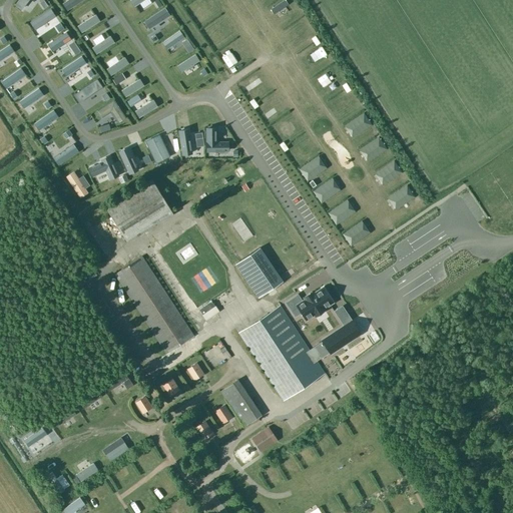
[(15,0),(13,3),(22,9),(28,0),(15,0)]
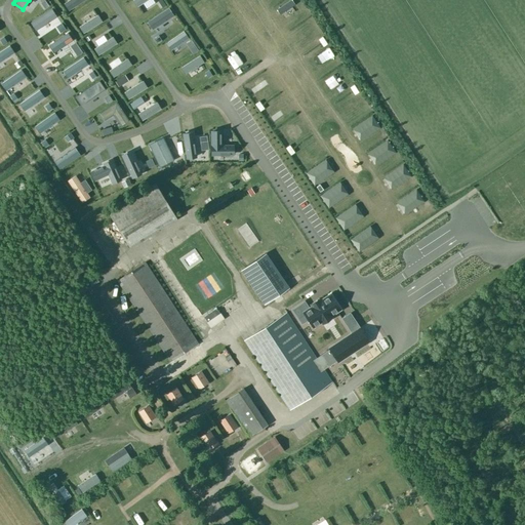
[(65,0),(64,1),(69,9),(83,0),(65,0)]
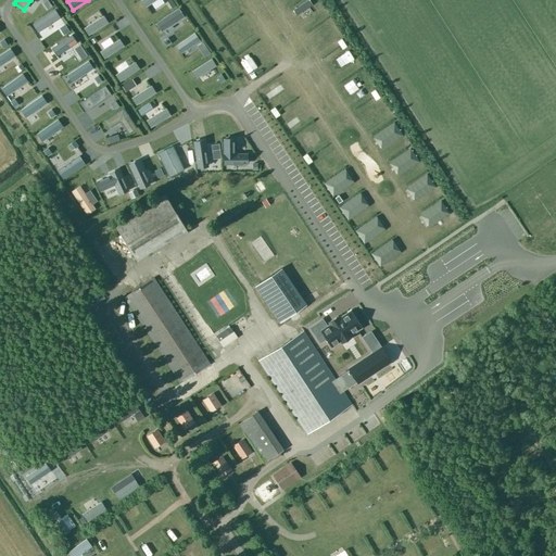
[(33,21),(38,29),(60,15),(54,7),(33,21)]
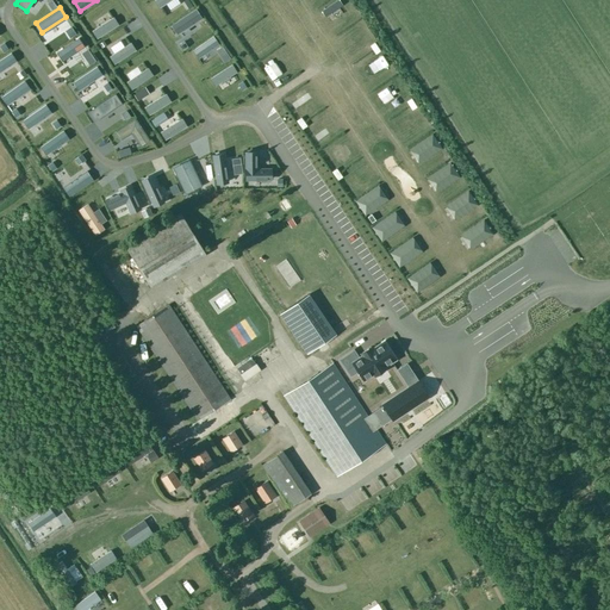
[(170,23),(176,31),(200,16),(195,7),(170,23)]
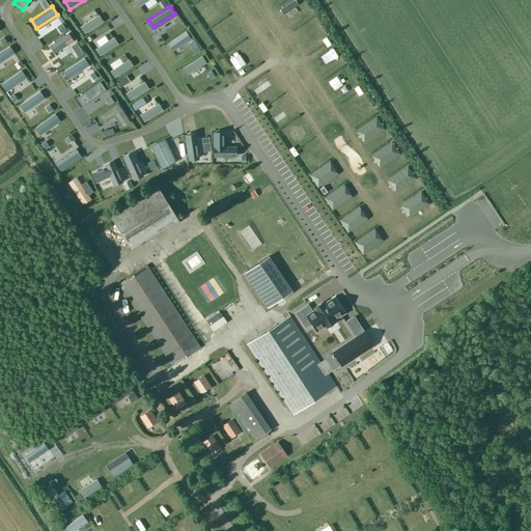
[(99,14),(80,25),(85,32),(103,20),(99,14)]
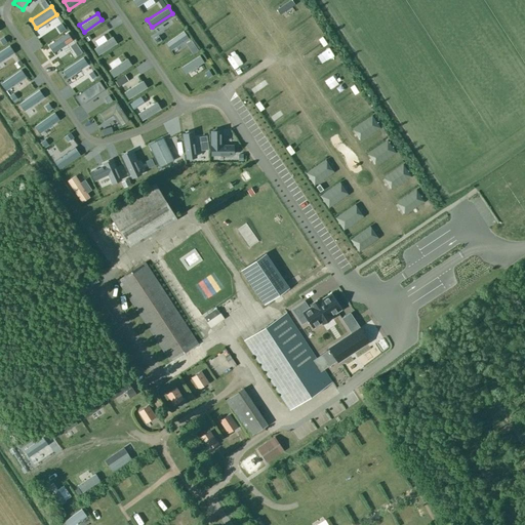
[(163,40),(170,49),(189,37),(183,28),(163,40)]
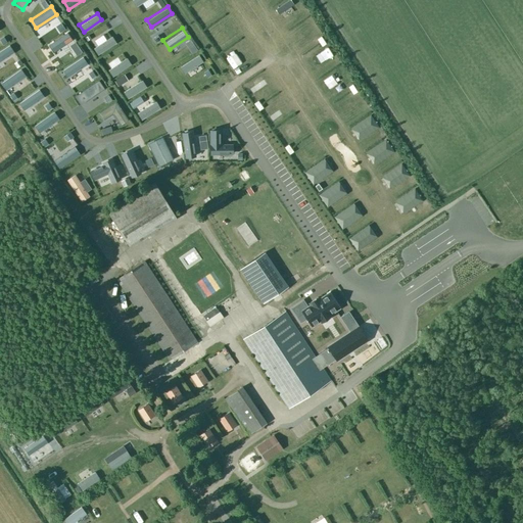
[(50,44),(54,51),(73,39),(68,32),(50,44)]
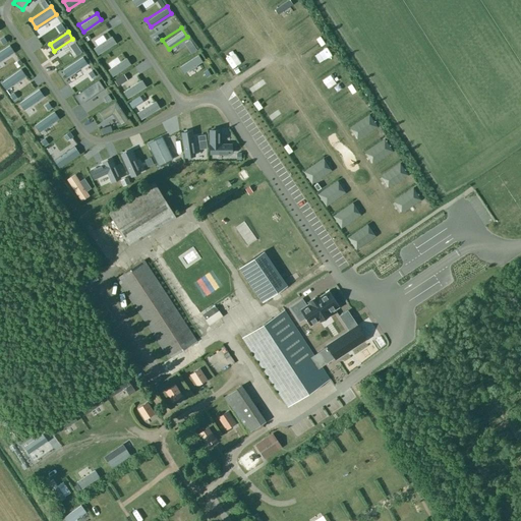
[(113,34),(95,46),(99,53),(117,41),(113,34)]
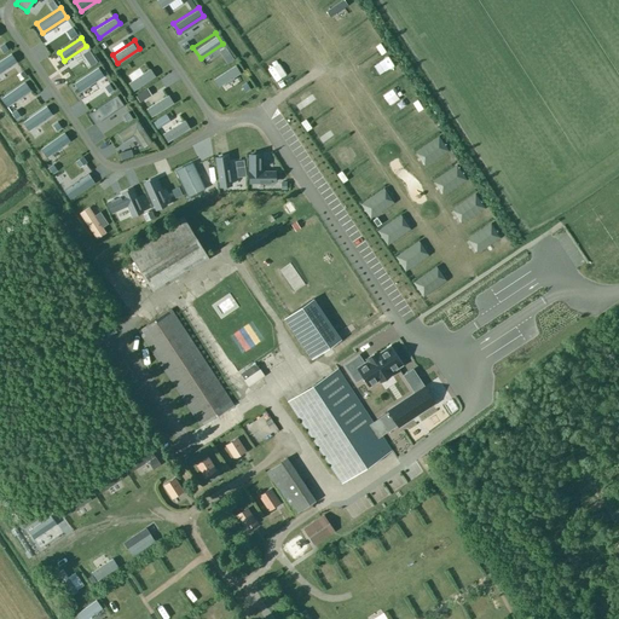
[(0,59),(0,70),(17,61),(11,52),(0,59)]
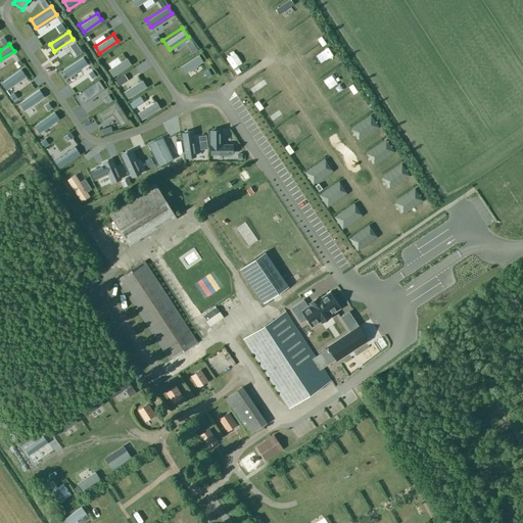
[(181,65),(185,72),(202,60),(198,54),(181,65)]
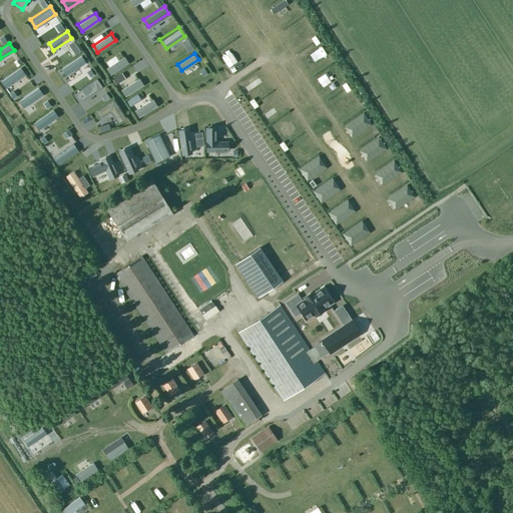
[(62,67),(67,74),(86,62),(82,55),(62,67)]
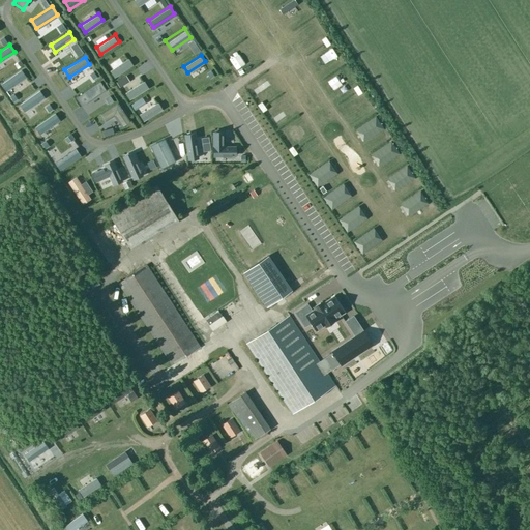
[(111,69),(115,76),(133,64),(128,58),(111,69)]
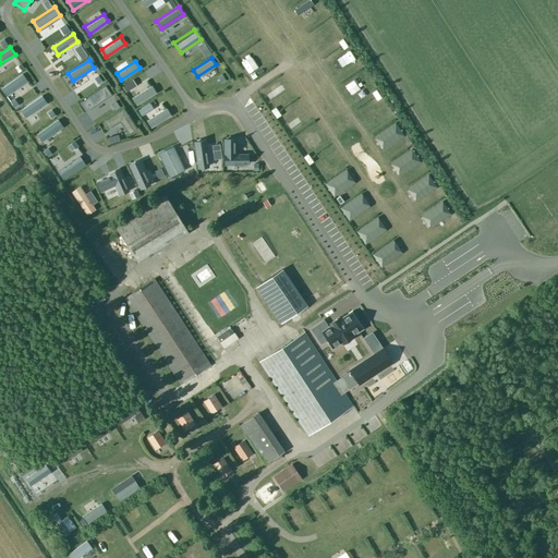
[(0,85),(5,94),(27,80),(22,71),(0,85)]
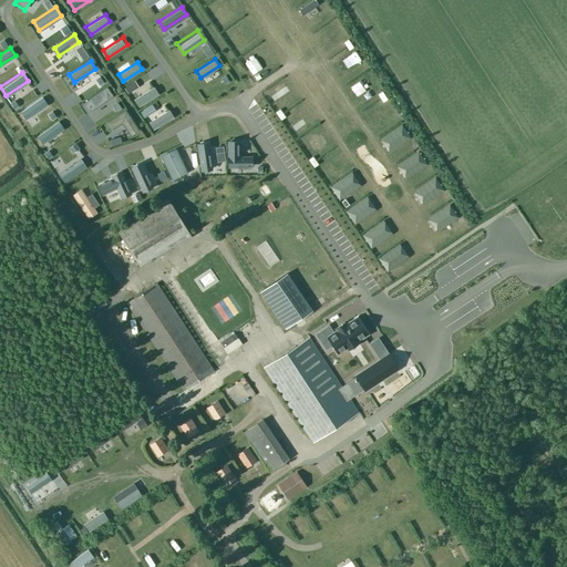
[(134,99),(138,105),(158,93),(153,85),(134,99)]
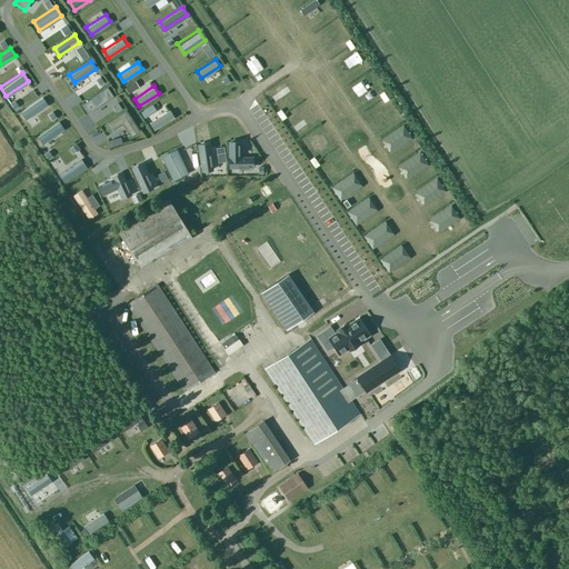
[(82,105),(89,115),(115,98),(108,88),(82,105)]
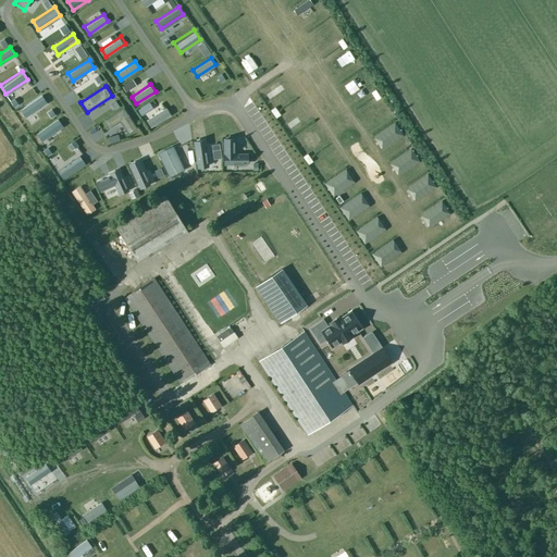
[(20,108),(25,115),(47,101),(42,94),(20,108)]
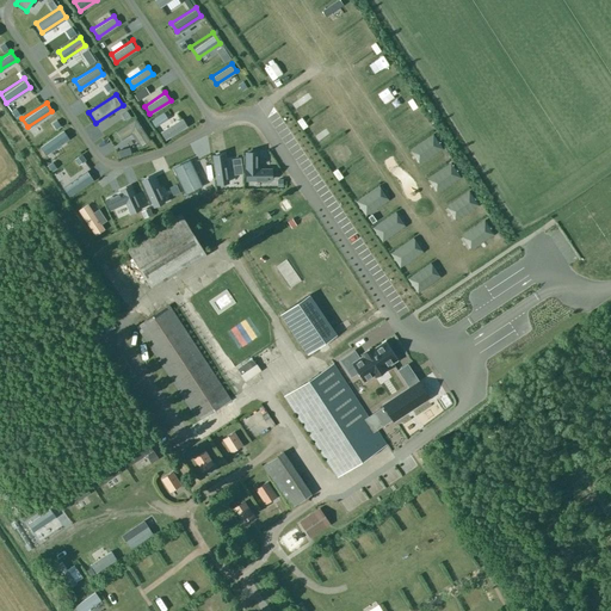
[(161,129),(166,137),(187,124),(181,116),(161,129)]
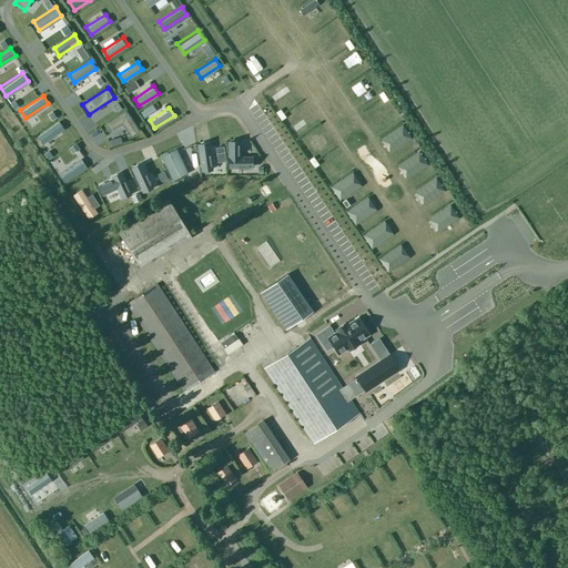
[(130,135),(140,130),(127,110),(118,115),(130,135)]
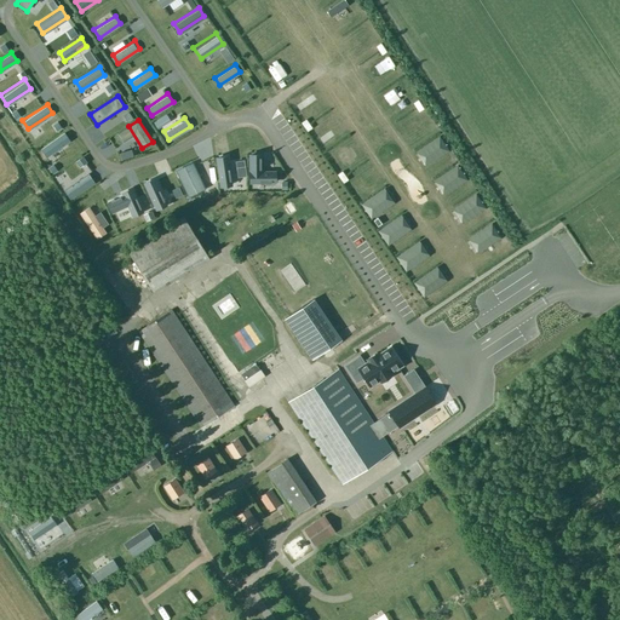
[(40,145),(47,156),(70,141),(63,131),(40,145)]
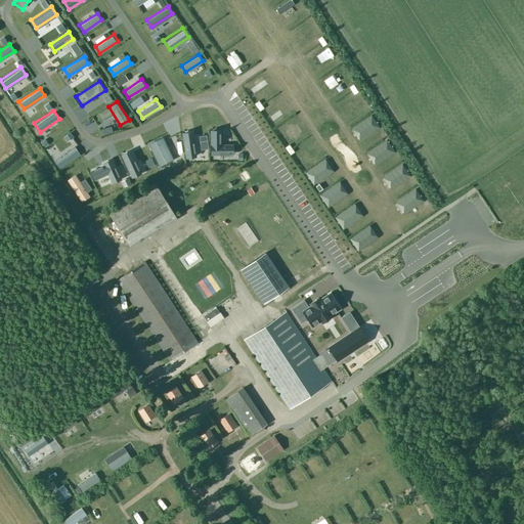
[(182,130),(186,157),(195,156),(192,129),(182,130)]
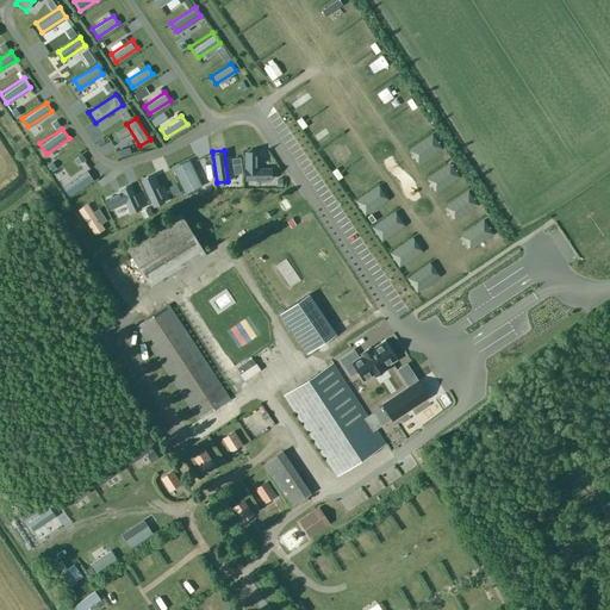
[(257,166),(257,150),(243,150),(243,180),(272,180),(272,166),(257,166)]
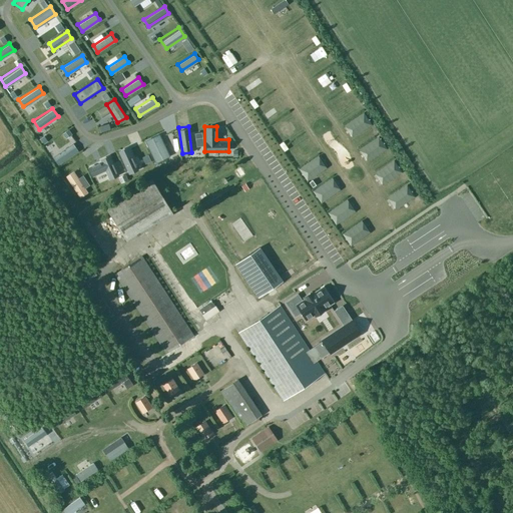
[(158,132),(146,138),(155,160),(168,154),(158,132)]
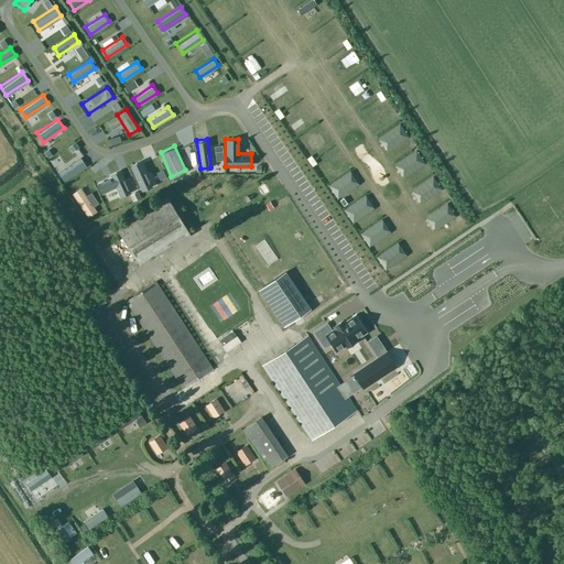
[(80,156),(60,170),(64,177),(86,164),(80,156)]
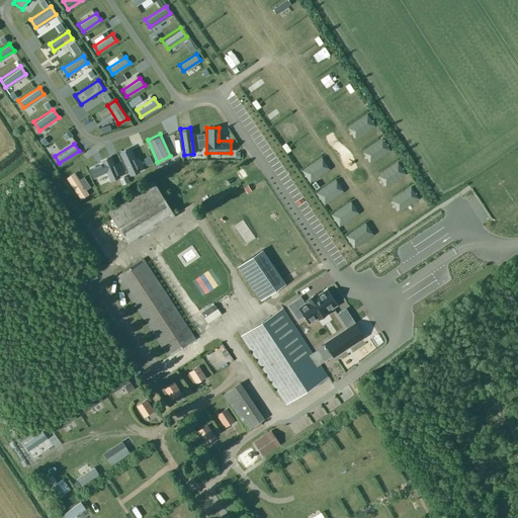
[(128,146),(119,150),(131,174),(139,170),(128,146)]
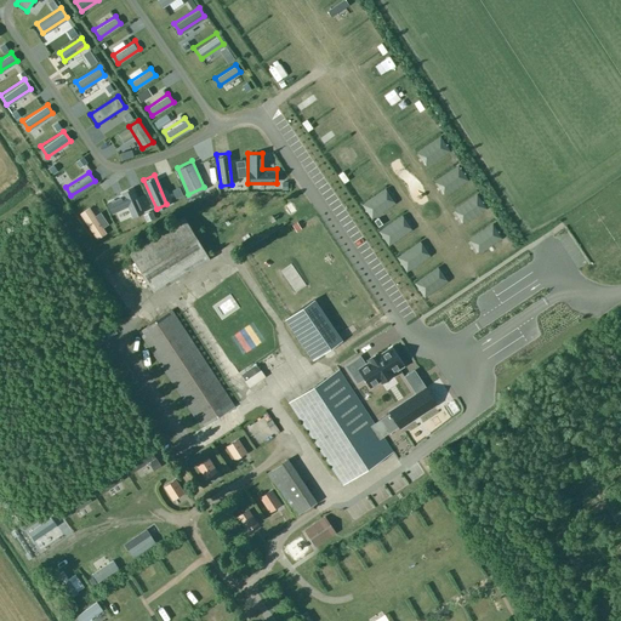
[(113,211),(127,204),(132,215),(144,209),(134,186),(121,192),(124,195),(108,203),(113,211)]
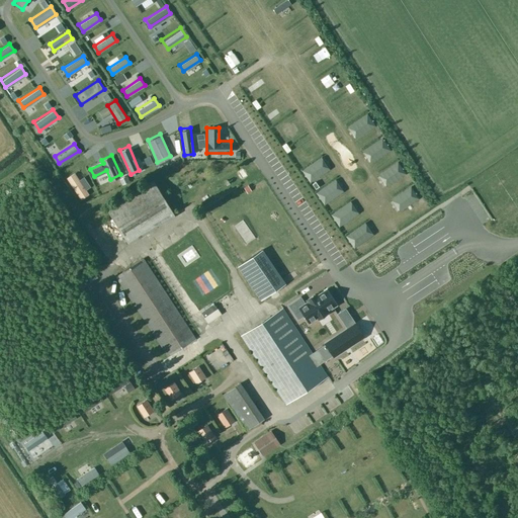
[(75,171),(66,176),(81,198),(89,193),(75,171)]
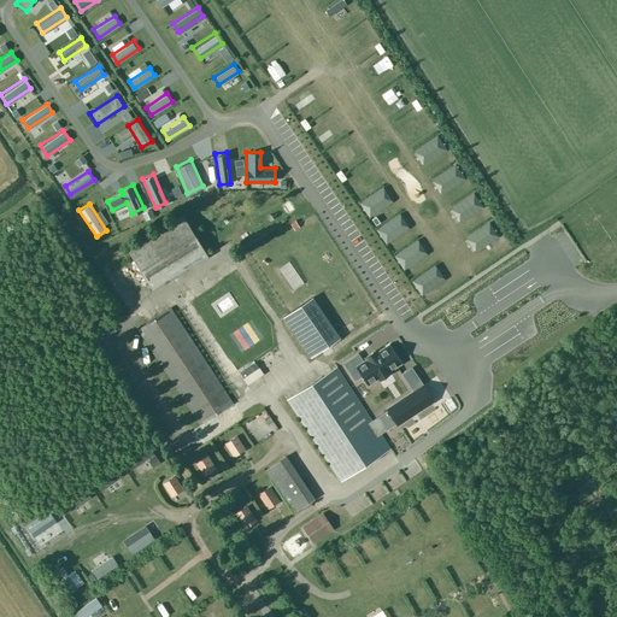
[(207,256),(182,215),(127,250),(152,291),(207,256)]
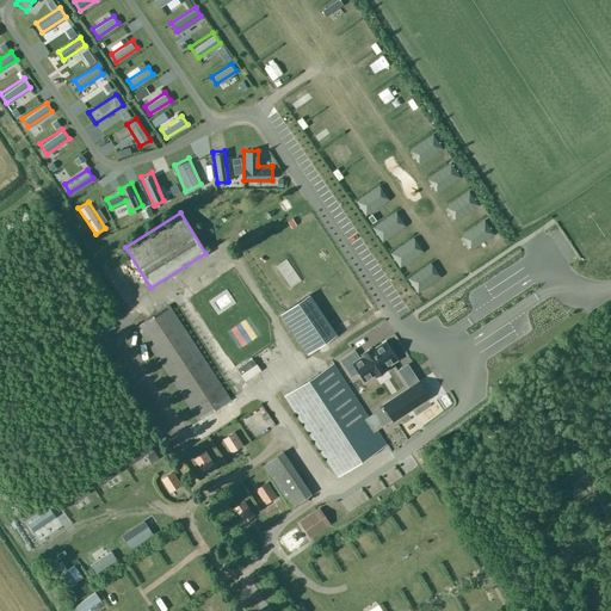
[(439,295),(455,289),(446,269),(431,276),(439,295)]
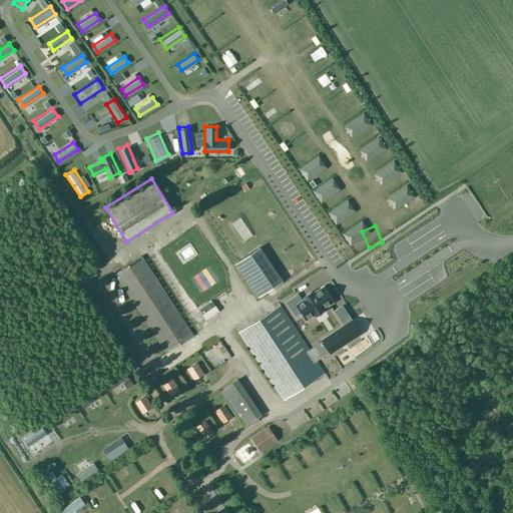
[(237,267),(258,297),(269,290),(277,284),(257,253),(237,267)]
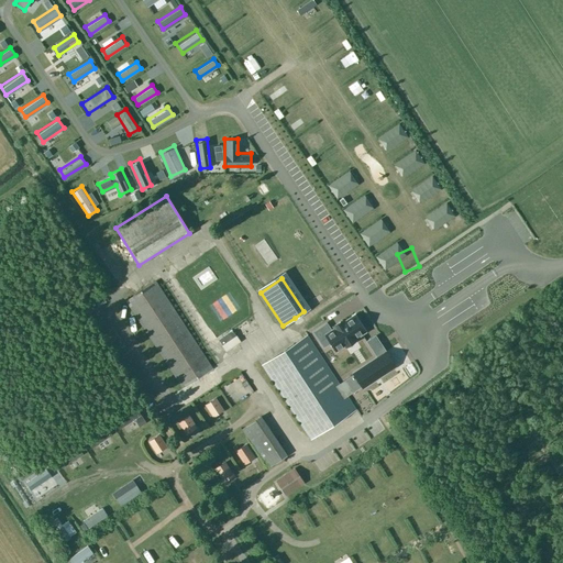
[(155,282),(125,301),(183,387),(212,368),(155,282)]
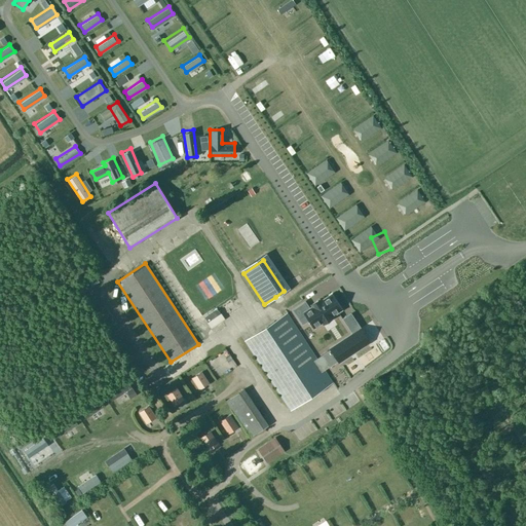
[(306,287),(308,291),(317,285),(314,280),(306,287)]
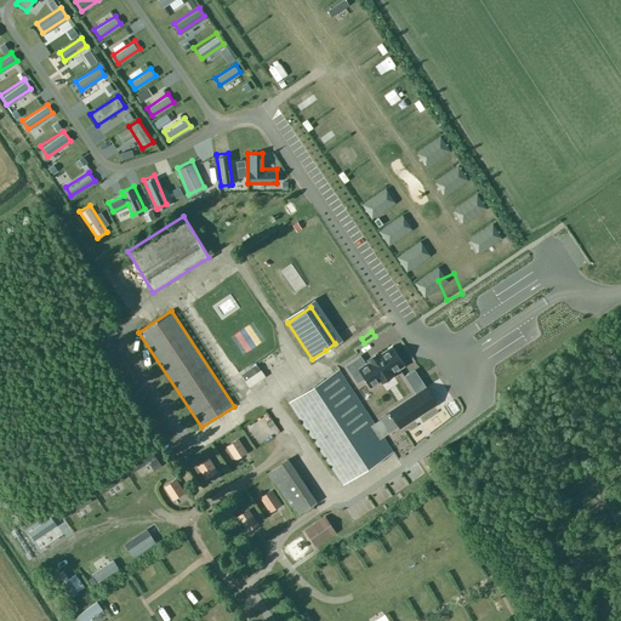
[(389,374),(402,366),(389,348),(377,357),(375,354),(366,360),(368,363),(365,364),(359,355),(345,365),(357,385),(364,380),(369,388),(379,381),(380,383),(391,376),(389,374)]
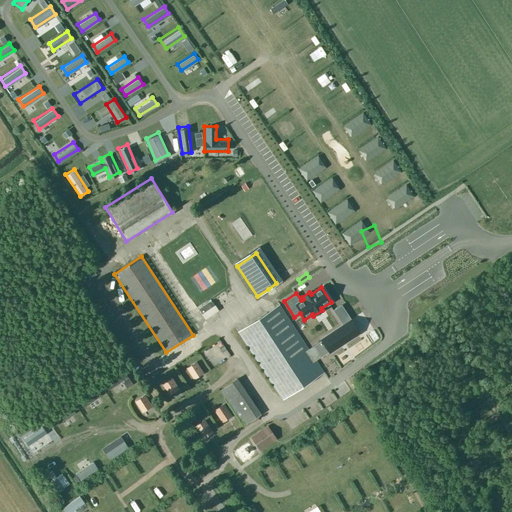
[(315,360),(329,351),(330,352),(351,339),(342,325),(321,339),(322,340),(308,349),(279,305),(238,332),(282,399),(323,372),(315,360)]
